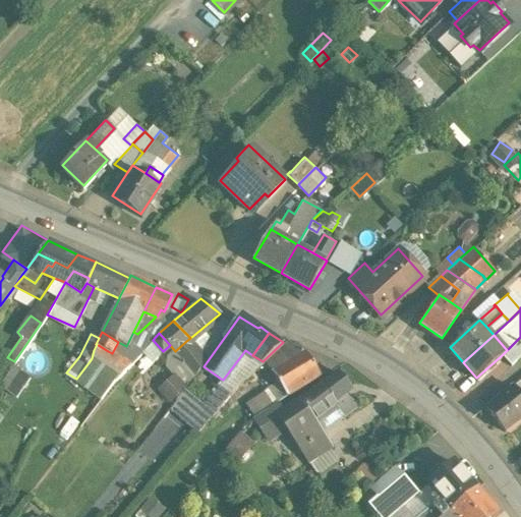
[(520,337),(507,350),(503,354),(511,363),(520,353),(520,337)]
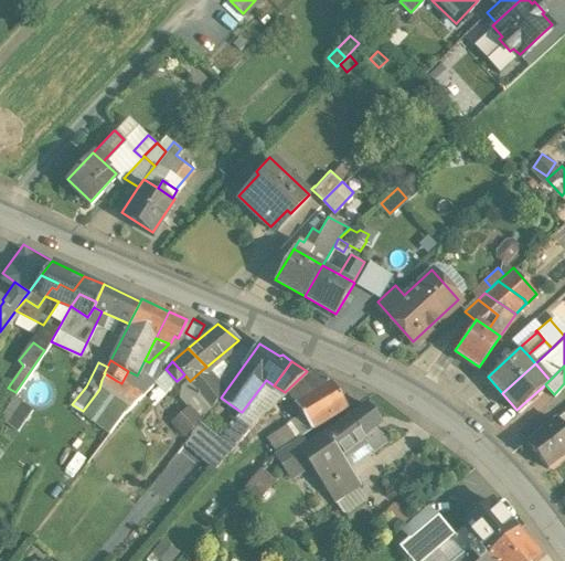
[(128,371),(121,383),(140,394),(155,380),(140,369),(137,376),(128,371)]
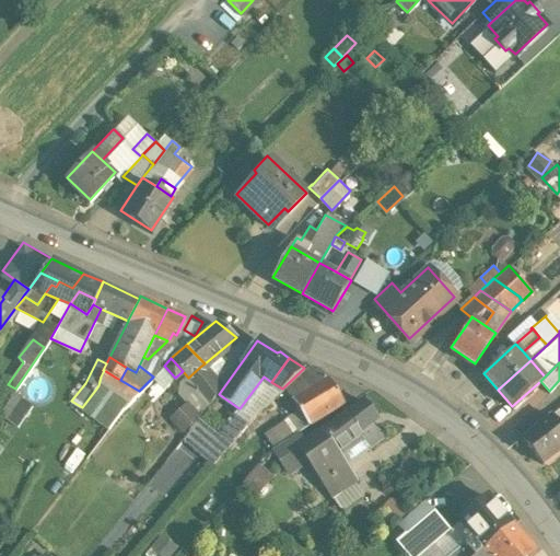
[(212,382),(200,367),(188,378),(209,403),(219,390),(212,382)]
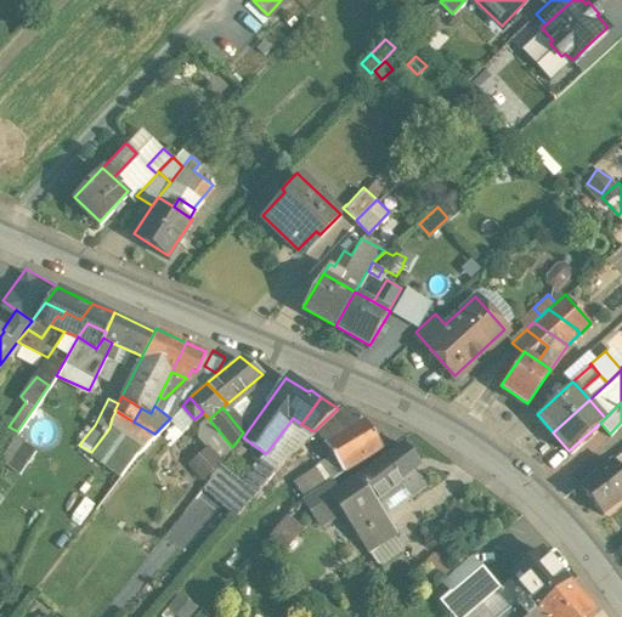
[(355,407),(340,417),(346,426),(361,417),(355,407)]
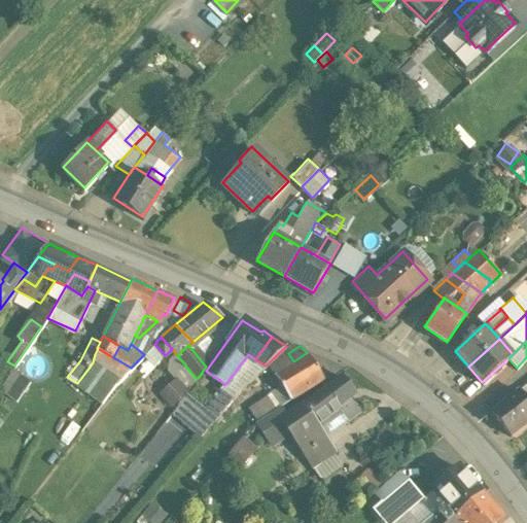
[(109,355),(98,348),(95,354),(106,361),(109,355)]
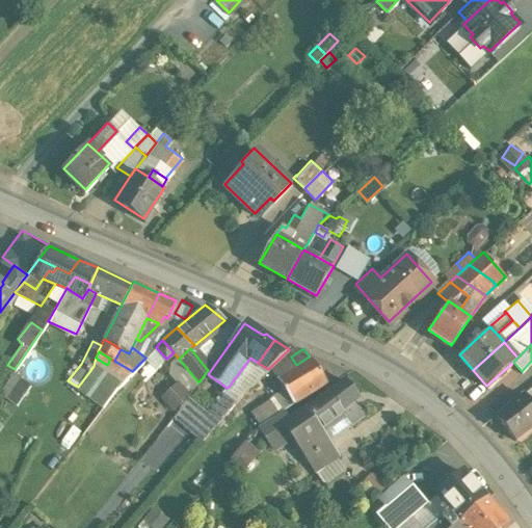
[(209,355),(202,363),(208,370),(214,361),(209,355)]
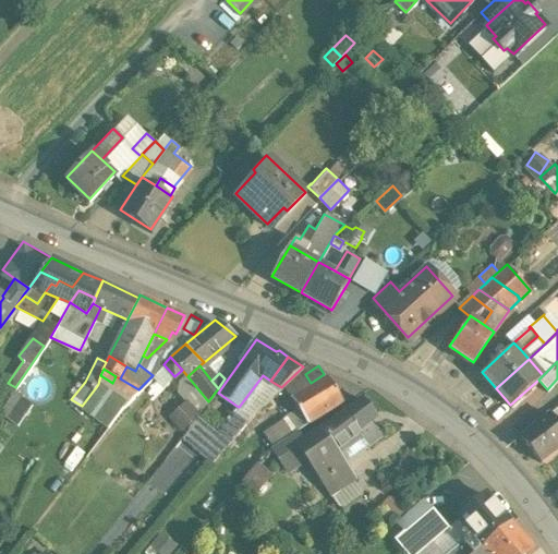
[(340,399),(324,374),(311,383),(291,395),(298,406),(306,420),(340,399)]
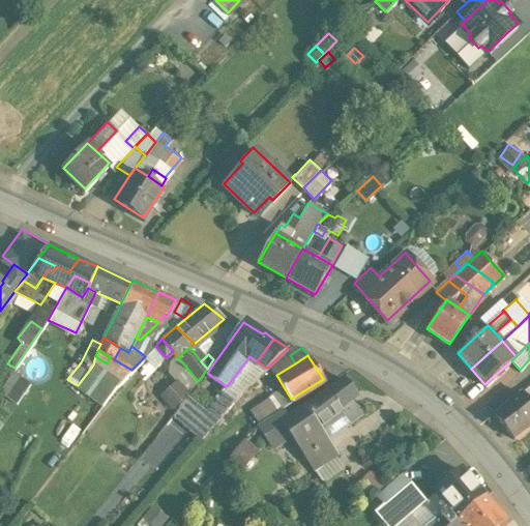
[(107,363),(95,356),(93,364),(91,368),(117,385),(131,370),(114,359),(110,357),(107,363)]
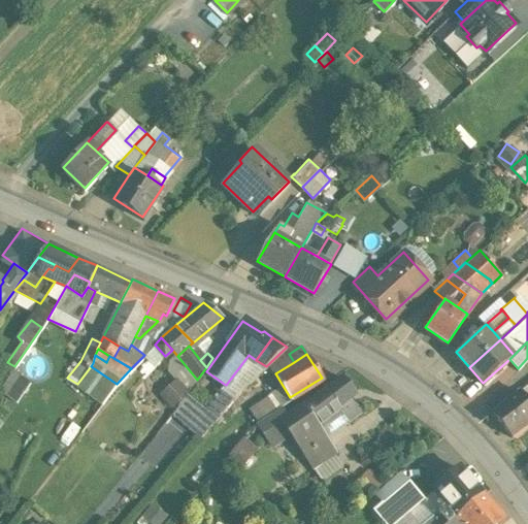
[(224,384),(221,390),(233,398),(266,366),(256,360),(249,355),(226,385),(224,384)]
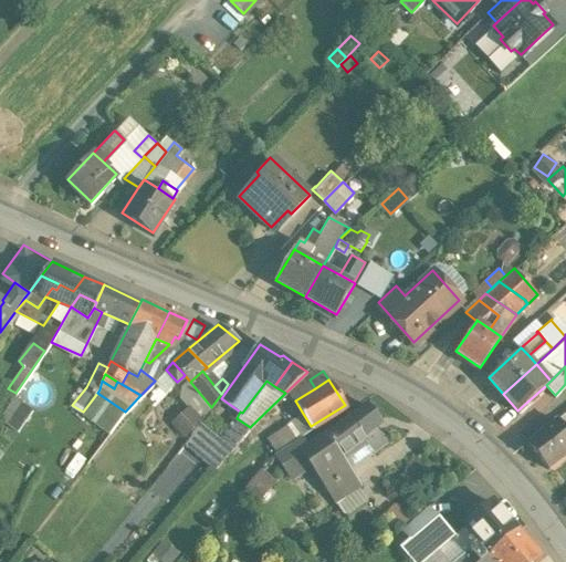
[(112,429),(125,412),(97,393),(83,412),(107,429),(112,429)]
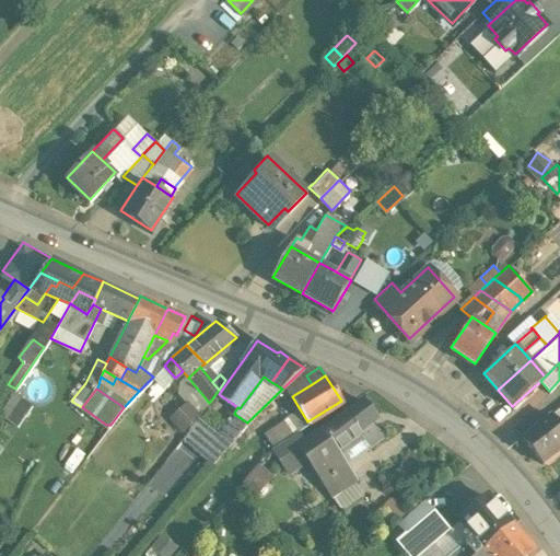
[(30,403),(13,392),(0,412),(15,423),(30,403)]
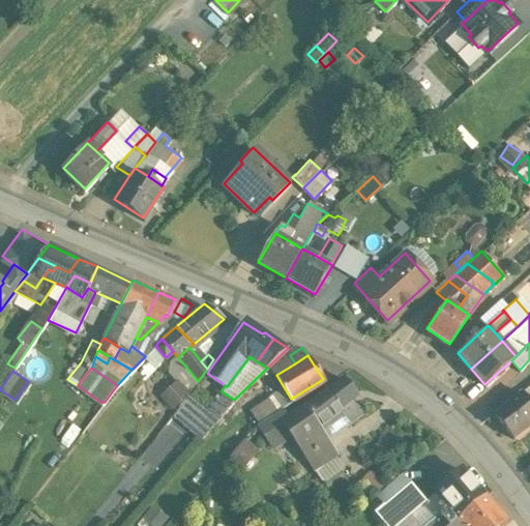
[(343,375),(295,411),(298,416),(289,424),(294,431),(308,450),(317,444),(326,438),(319,427),(324,422),(342,409),(354,400),(358,397),(343,375)]
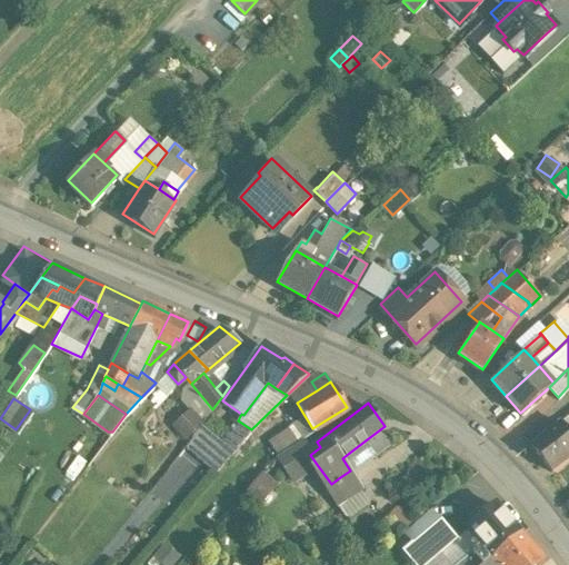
[(201,423),(190,409),(173,424),(185,437),(201,423)]
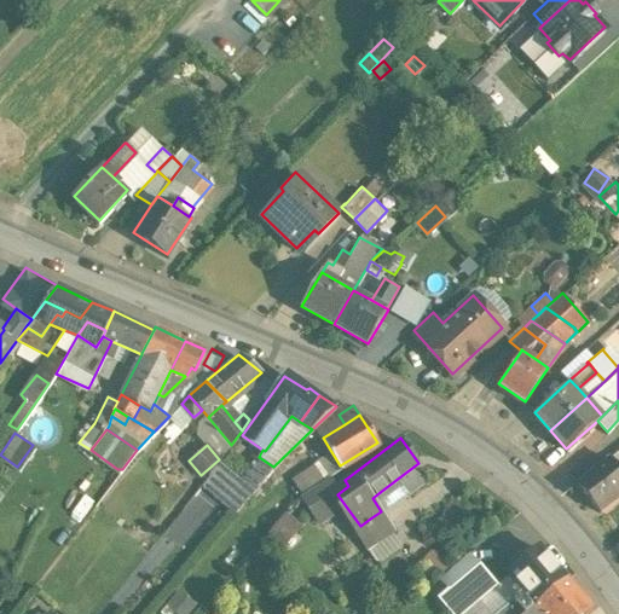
[(300,470),(310,485),(341,467),(330,450),(300,470)]
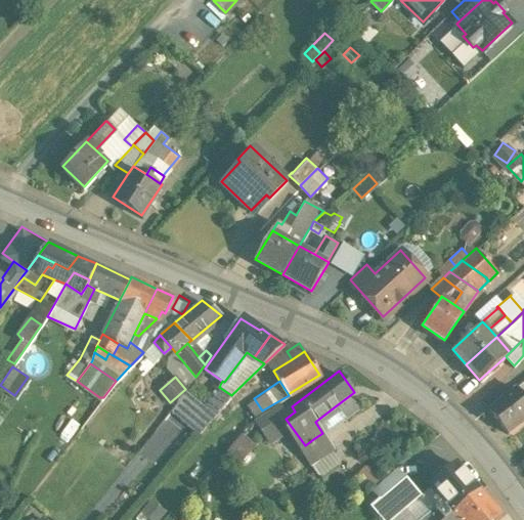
[(523,395),(516,386),(488,407),(508,432),(523,419),(523,395)]
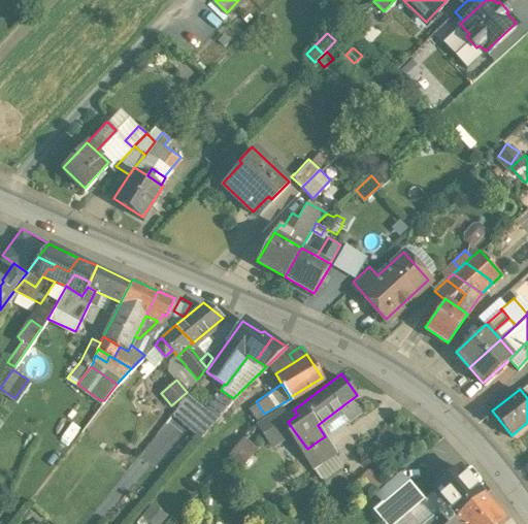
[(221,390),(189,426),(201,436),(233,398),(221,390)]
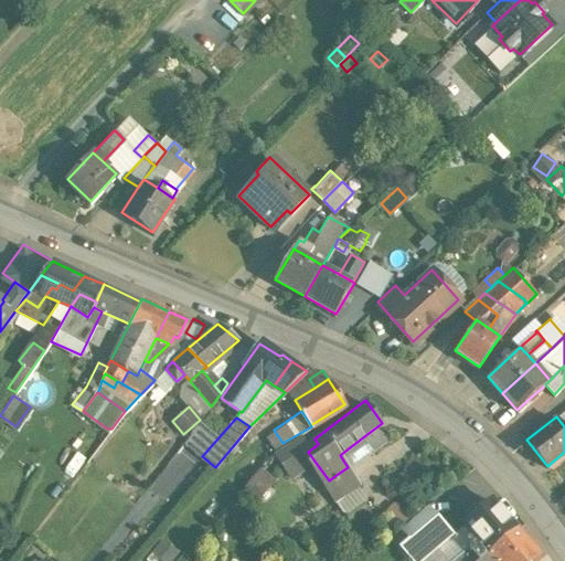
[(219,436),(200,422),(184,442),(202,456),(219,436)]
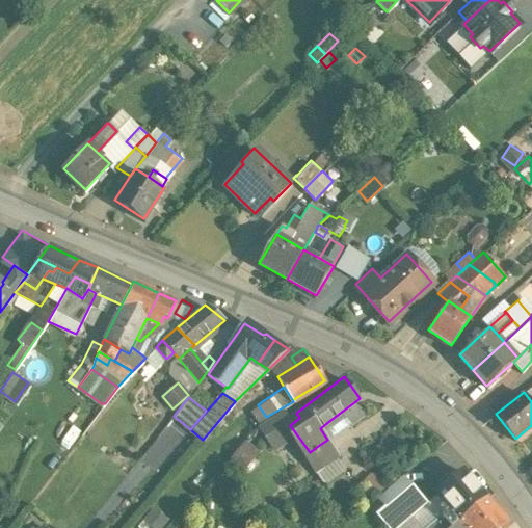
[(364,413),(355,401),(343,411),(351,422),(364,413)]
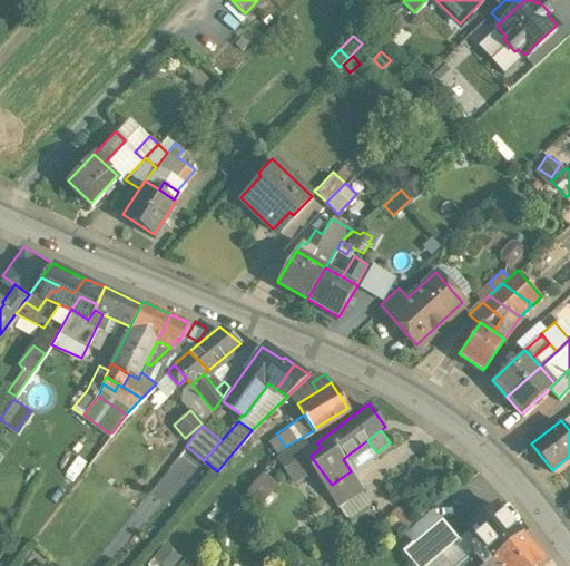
[(321,448),(317,442),(310,446),(305,440),(279,455),(293,478),(316,464),(311,456),(321,448)]
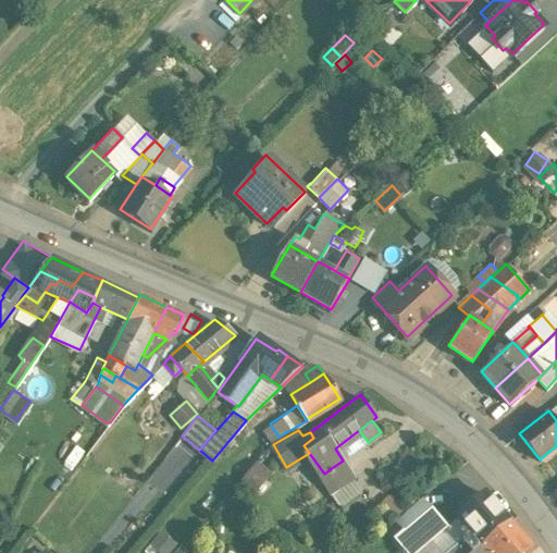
[(359,430),(341,444),(349,456),(368,442),(359,430)]
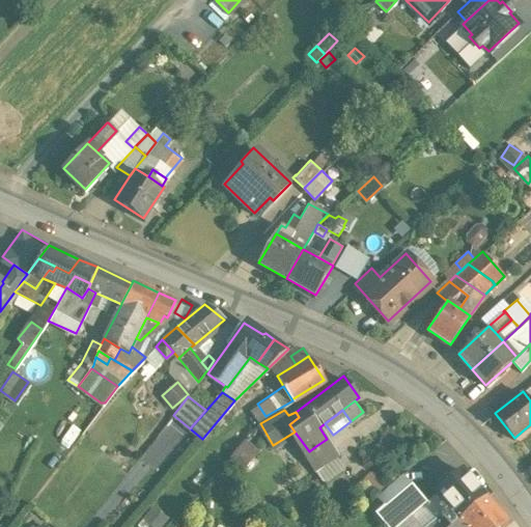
[(333,435),(325,423),(319,427),(327,439),(328,438),(333,435)]
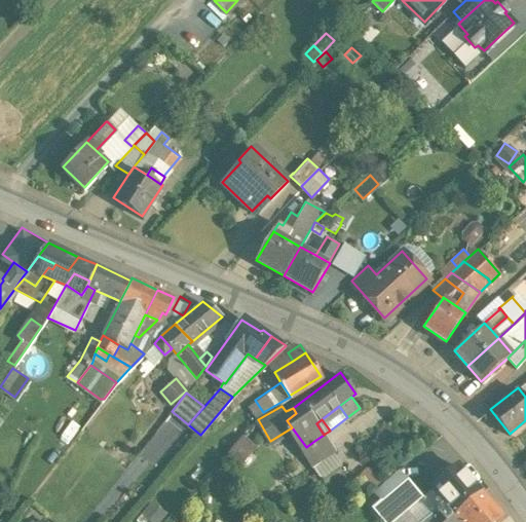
[(324,435),(314,441),(316,445),(327,438),(325,435),(325,434),(324,435)]
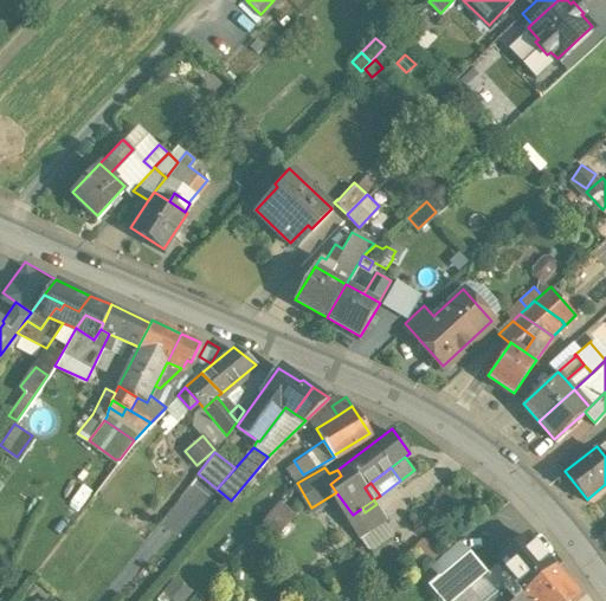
[(265,518),(279,530),(295,512),(281,501),(265,518)]
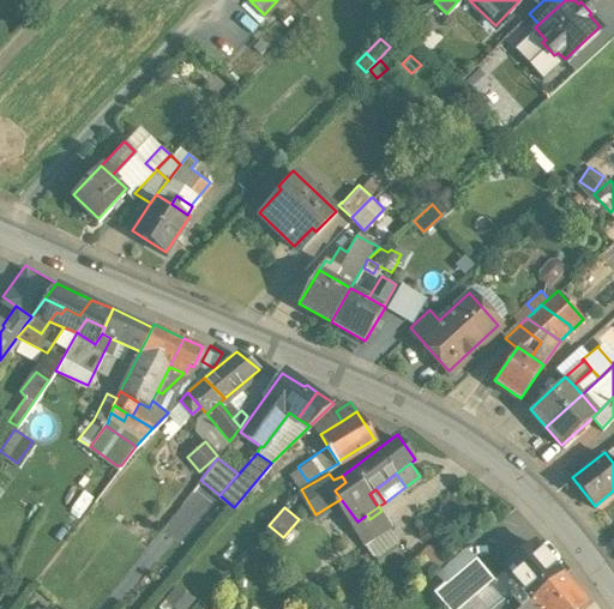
[(258,530),(270,518),(258,508),(246,520),(258,530)]
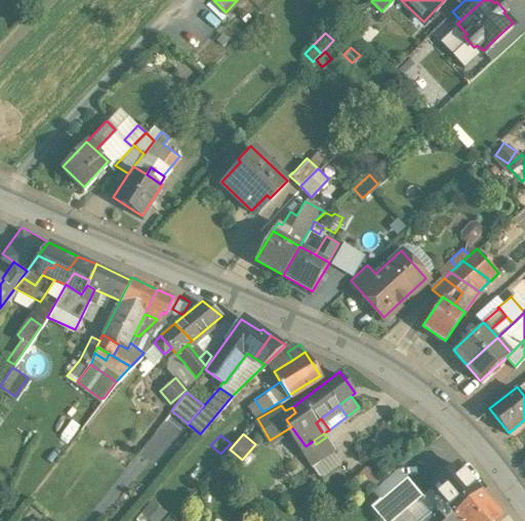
[(326,437),(316,444),(314,440),(306,446),(299,449),(311,466),(334,448),(326,437)]
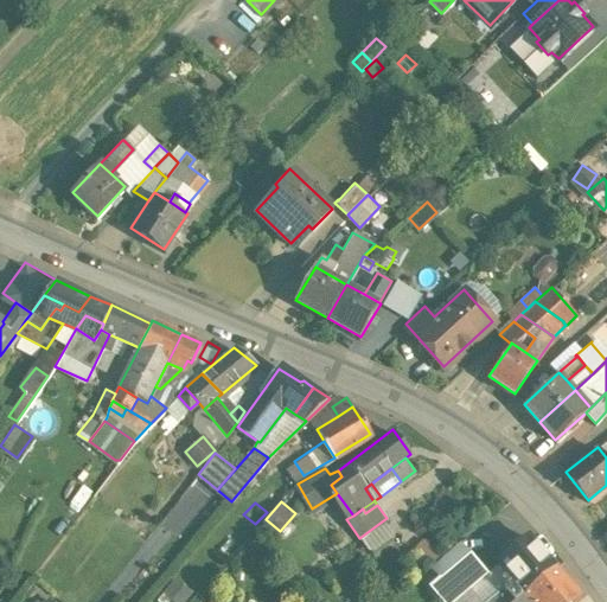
[(506,555),(497,563),(503,570),(522,593),(555,565),(529,536),(516,546),(506,555)]
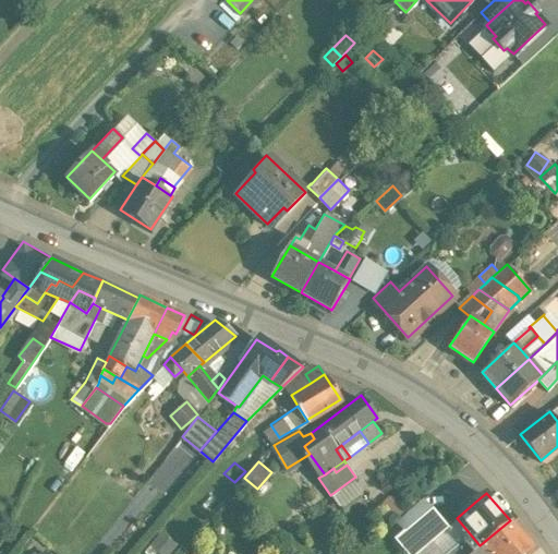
[(448,526),(422,496),(413,504),(396,520),(404,530),(395,539),(407,553),(413,553),(431,540),(448,526)]
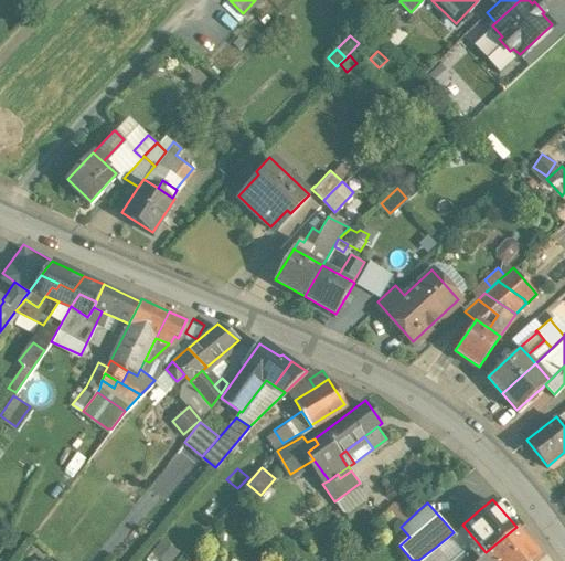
[(476,503),(466,510),(471,517),(480,509),(476,503)]
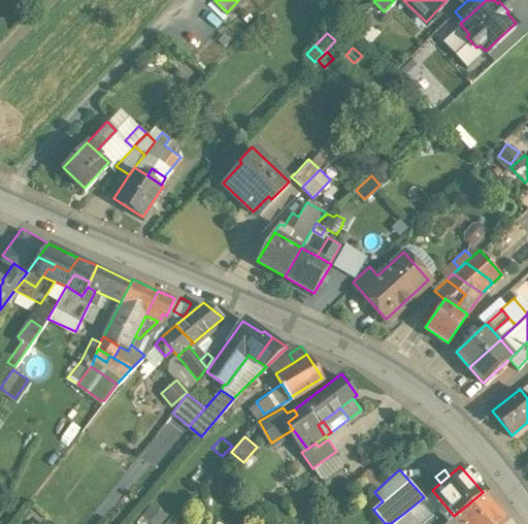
[(483,492),(454,516),(460,523),(498,523),(505,519),(483,492)]
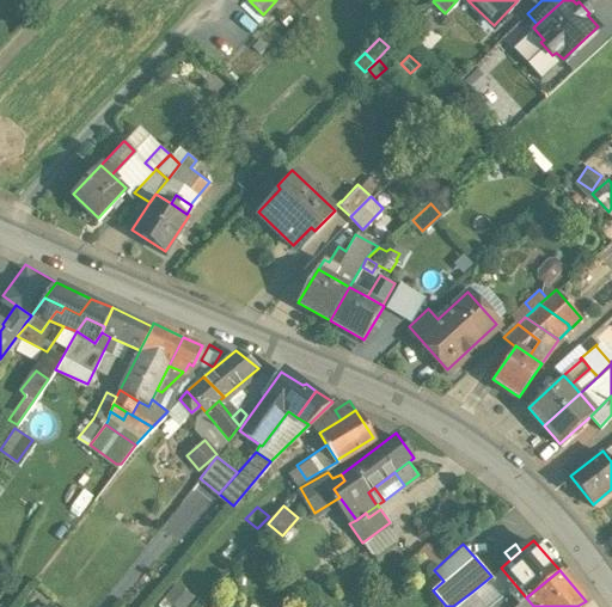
[(507,575),(478,599),(484,606),(512,606),(516,604),(518,605),(526,598),(507,575)]
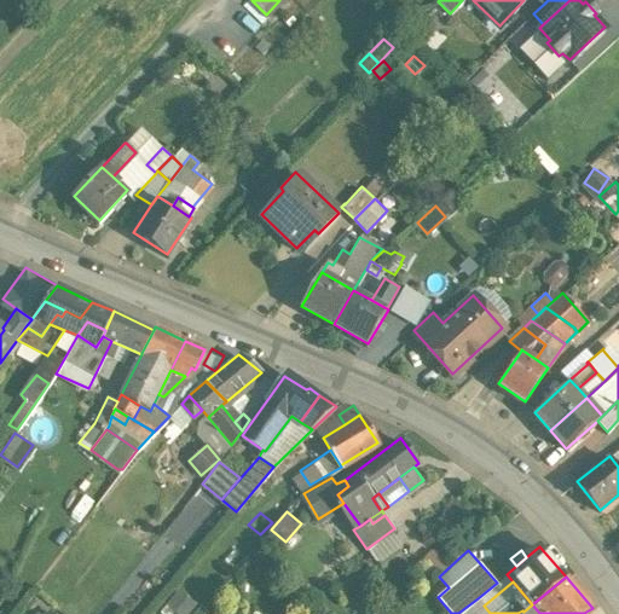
[(478,598),(458,613),(490,613),(484,606),(478,598)]
